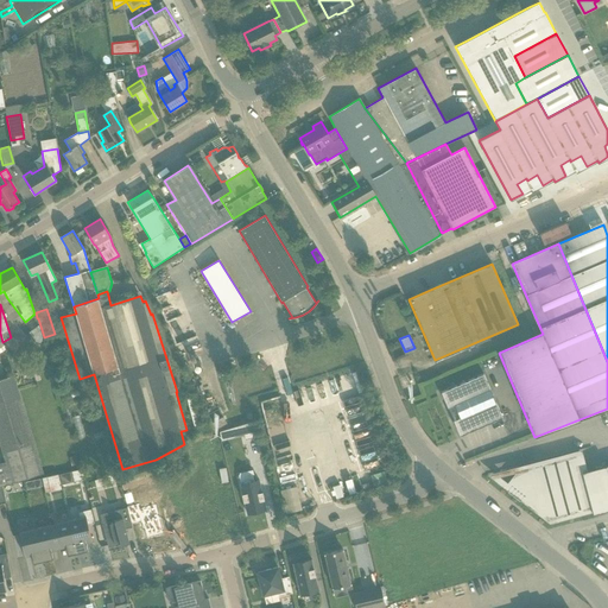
[(502,417),(483,374),(441,392),(448,407),(454,405),(460,418),(454,420),(460,436),(502,417)]
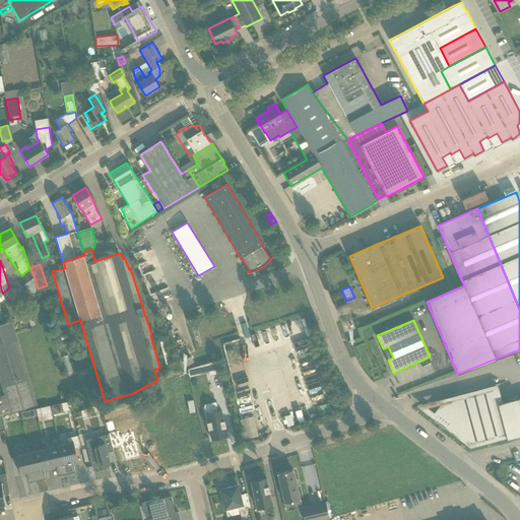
[(0,350),(19,345),(11,321),(0,324),(0,350)]
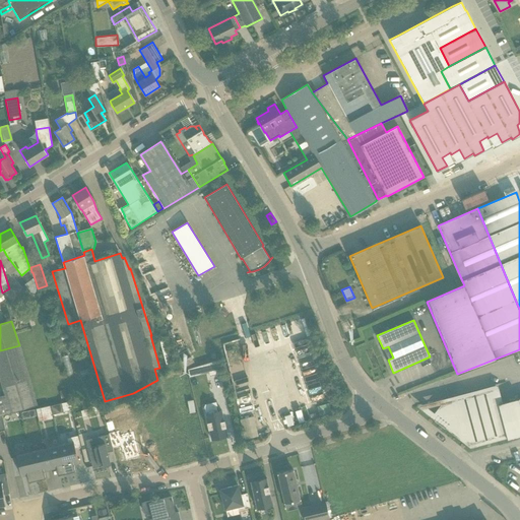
[(0,415),(37,405),(19,345),(0,350),(0,382),(4,395),(0,395),(0,415)]
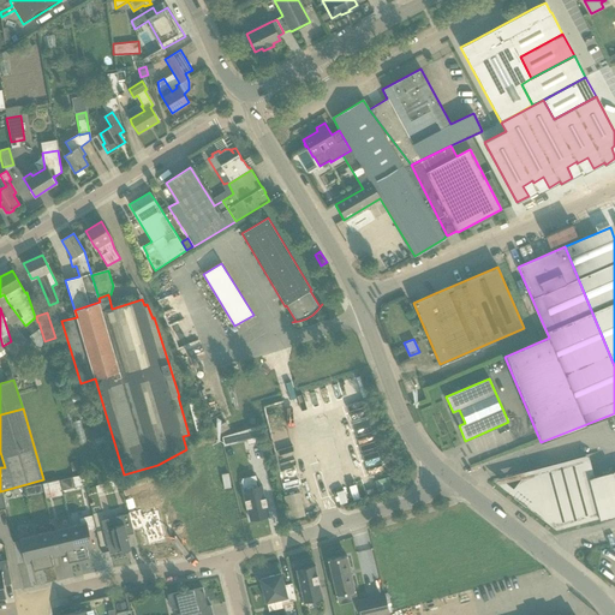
[(225,422),(215,428),(219,434),(228,428),(225,422)]
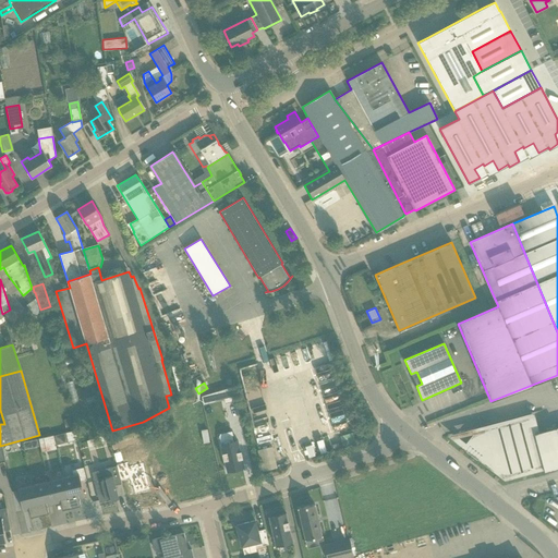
[(557,426),(535,434),(531,419),(481,431),(469,447),(506,476),(543,466),(544,472),(557,469),(557,426)]
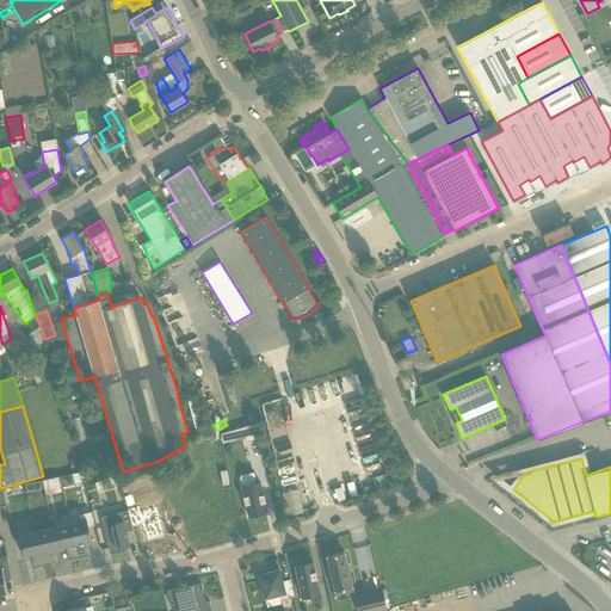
[(74,485),(85,482),(82,471),(72,474),(74,485)]
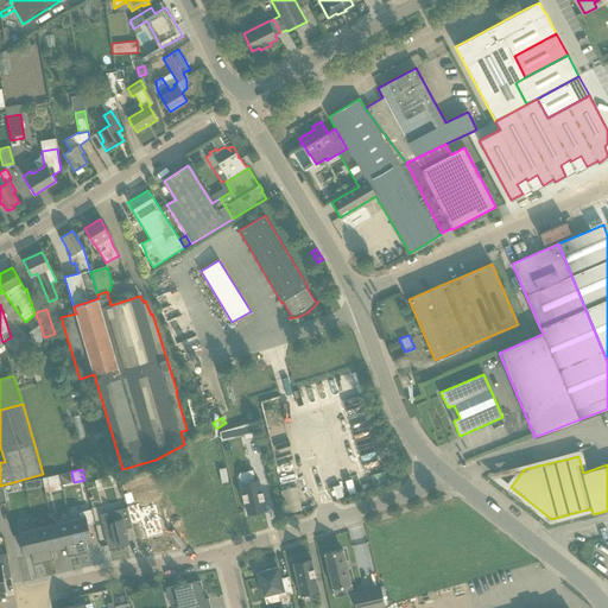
[(241,486),(254,482),(253,475),(254,475),(253,470),(240,474),(241,475),(239,475),(241,486)]
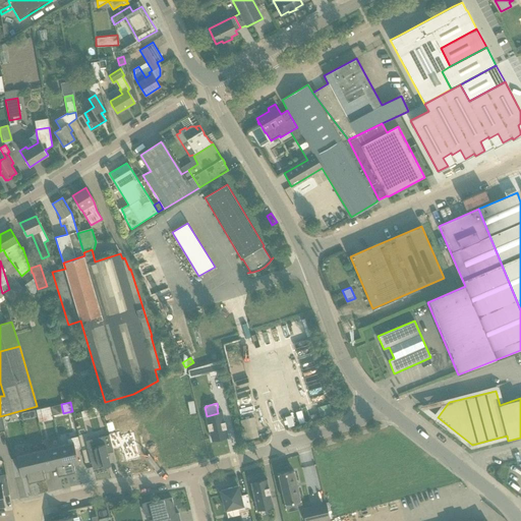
[(50,408),(37,411),(38,417),(52,414),(50,408)]
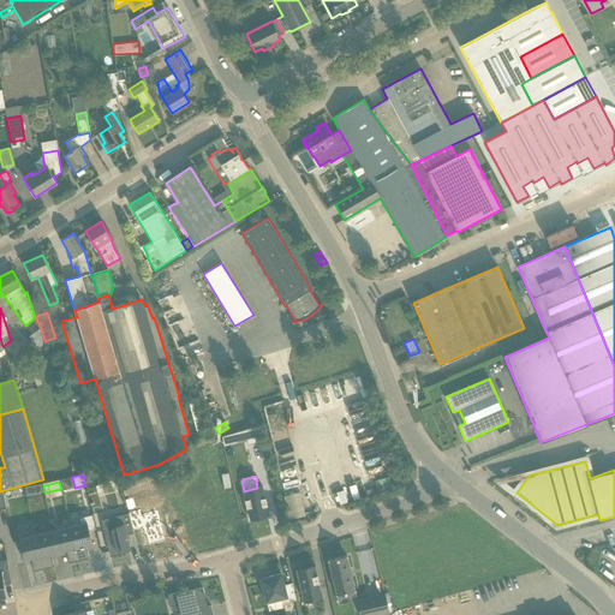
[(42,491),(40,484),(25,488),(27,495),(42,491)]
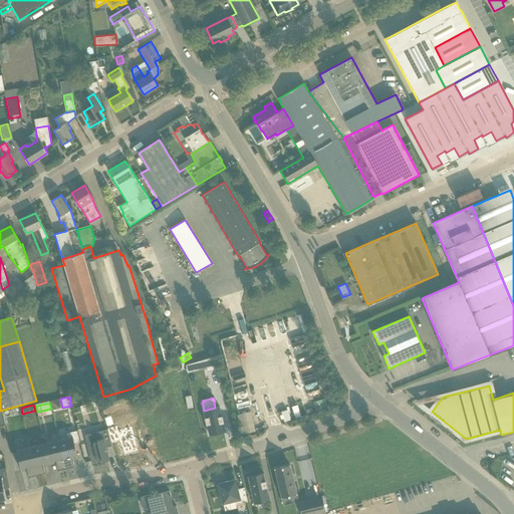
[(203,411),(210,436),(226,432),(219,407),(215,408),(204,411),(203,411)]
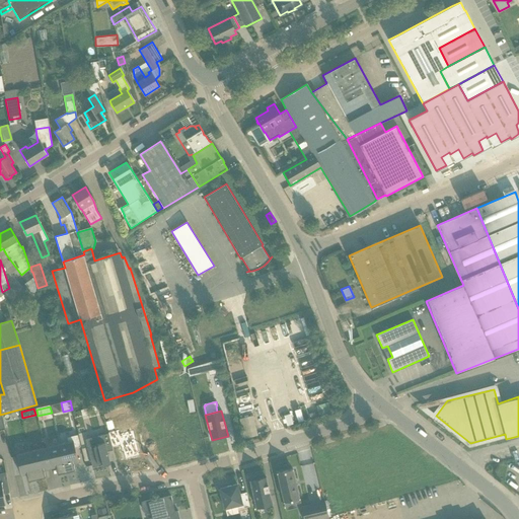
[(287,426),(293,424),(290,414),(284,416),(287,426)]
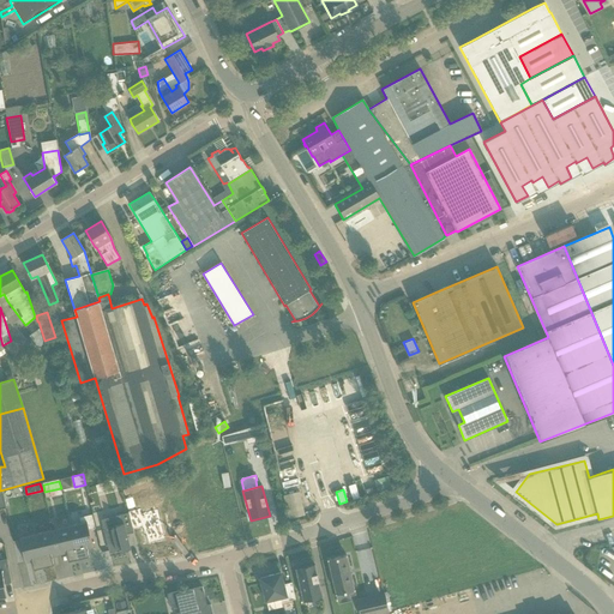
[(289,519),(305,516),(299,492),(283,495),(289,519)]
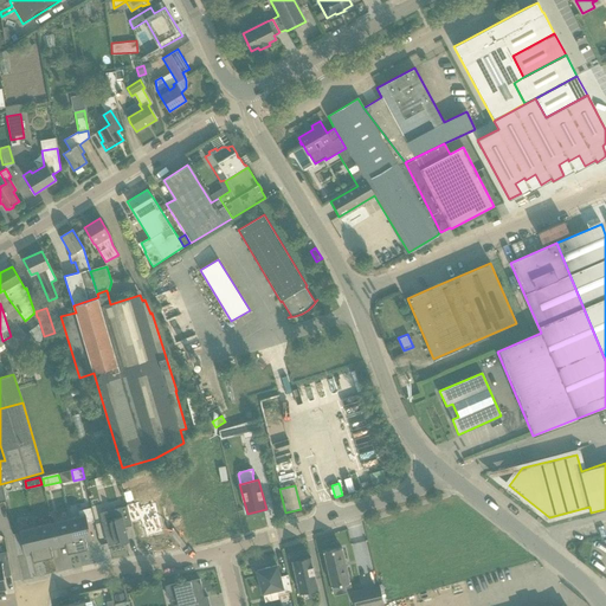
[(131,526),(127,507),(100,513),(108,546),(128,541),(124,528),(131,526)]
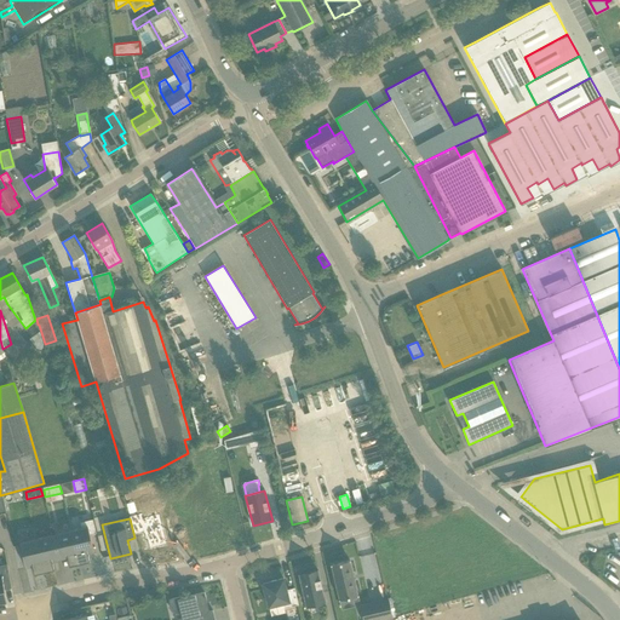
[(92,520),(80,523),(81,529),(87,528),(90,535),(96,534),(92,520)]
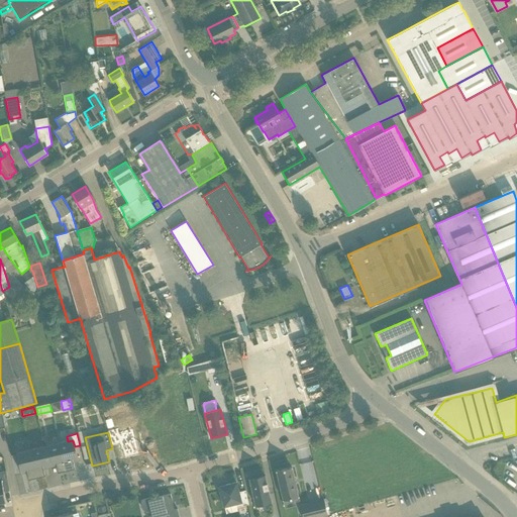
[(60,443),(66,471),(74,469),(72,458),(77,457),(78,460),(75,446),(73,440),(68,441),(60,443)]
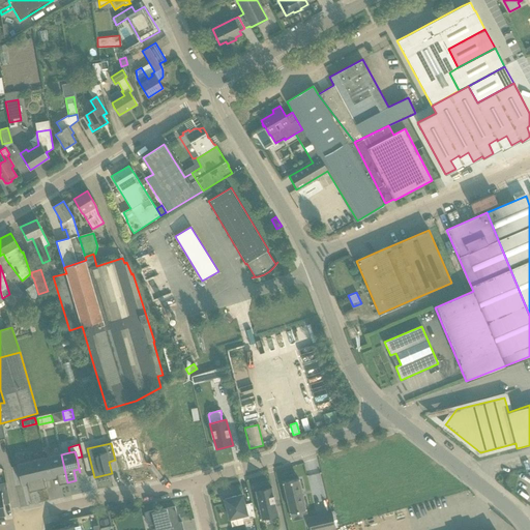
[(31,462),(37,490),(46,488),(45,480),(57,477),(59,484),(67,482),(61,454),(31,462)]
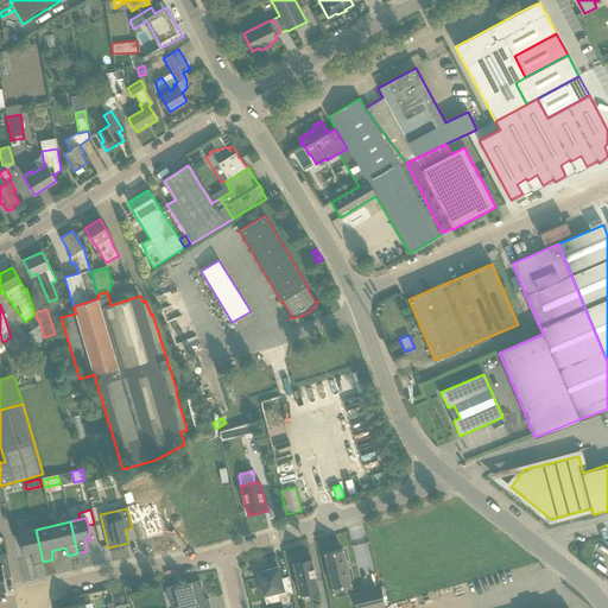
[(33,564),(43,562),(36,530),(19,533),(25,557),(25,553),(30,552),(33,564)]
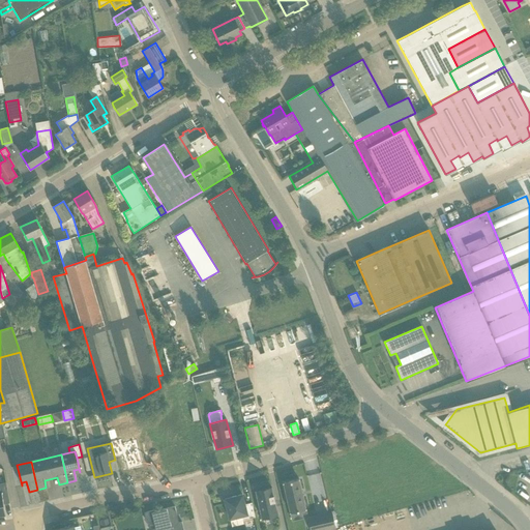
[(290,512),(305,509),(305,507),(298,479),(283,482),(290,512)]
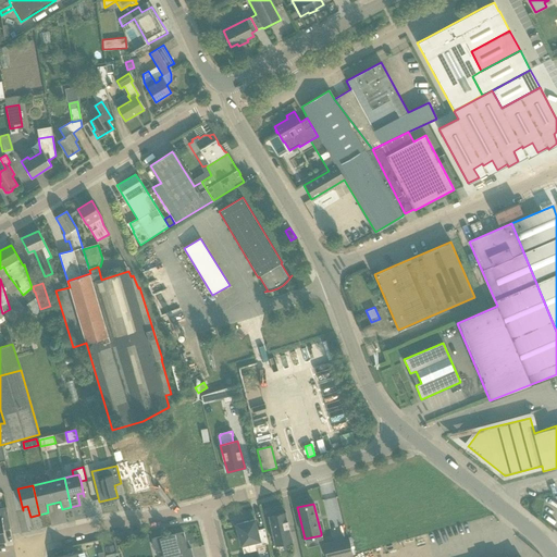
[(5,507),(0,508),(0,541),(5,541),(3,530),(10,529),(5,507)]
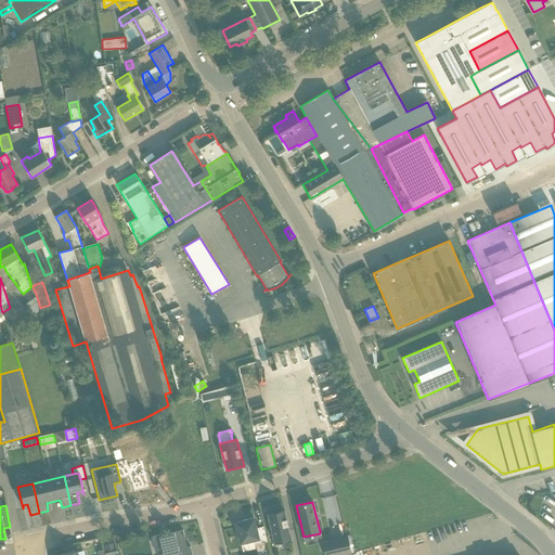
[(274,544),(292,540),(284,511),(278,513),(268,516),(274,544)]
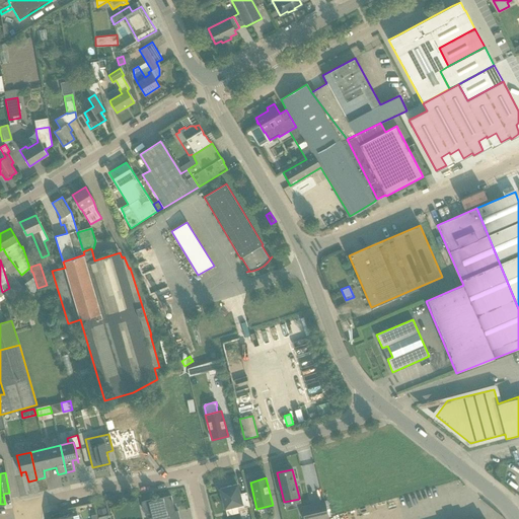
[(237,510),(249,507),(246,493),(239,494),(237,485),(219,489),(224,509),(236,506),(237,510)]
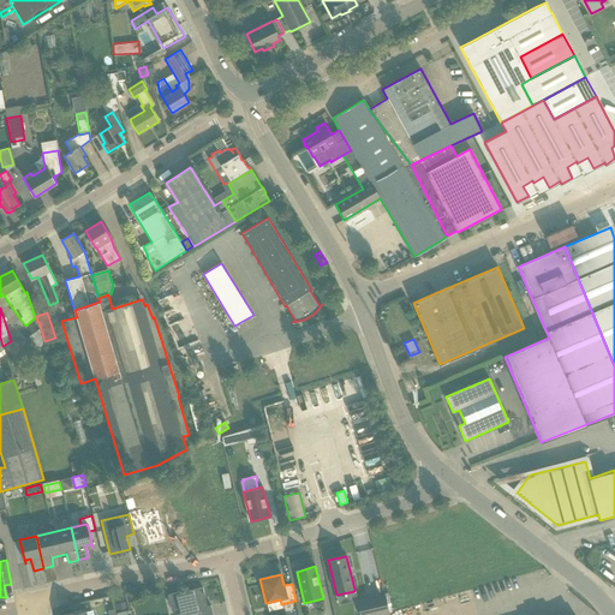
[(175,614),(213,614),(210,605),(204,608),(202,599),(206,598),(202,587),(181,593),(181,591),(167,595),(171,608),(178,605),(180,614),(175,614)]
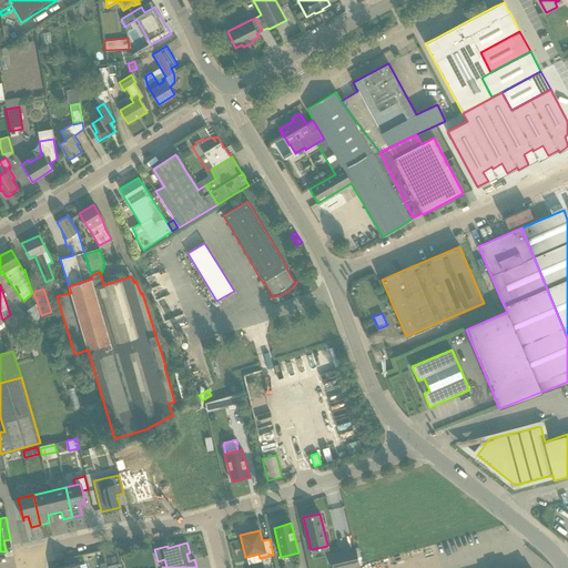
[(355,548),(330,555),(332,567),(350,567),(359,566),(355,548)]
